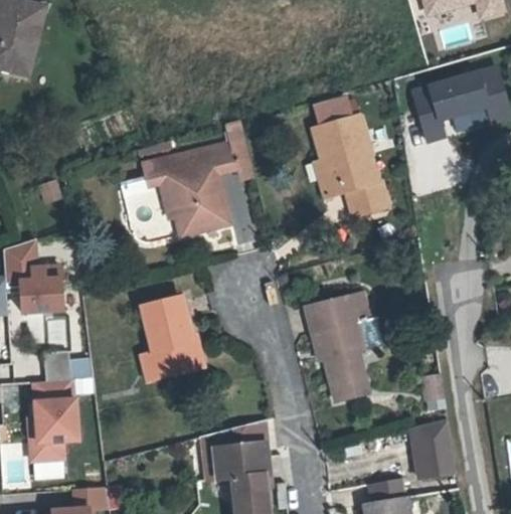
[(10,0),(2,0),(0,8),(0,33),(3,34),(0,47),(0,70),(30,78),(45,9),(10,0)]
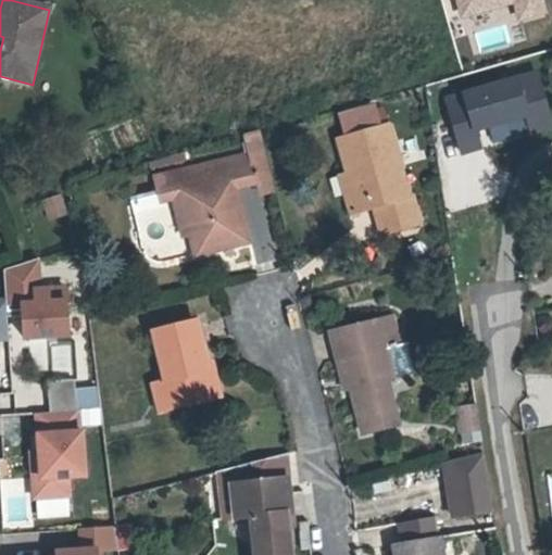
[(448,0),(454,27),(540,9),(538,0),(448,0)]
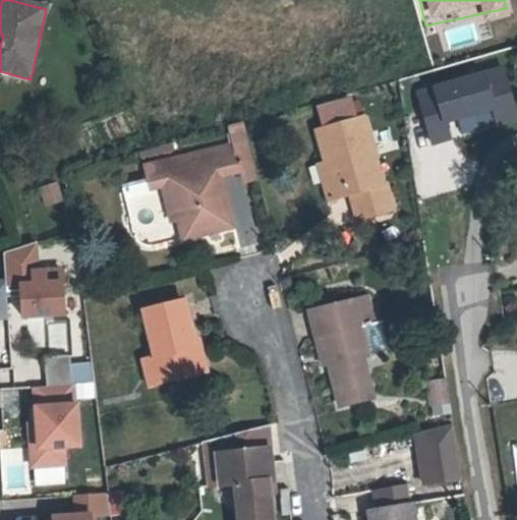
[(409,87),(424,147),(513,124),(498,64),(409,87)]
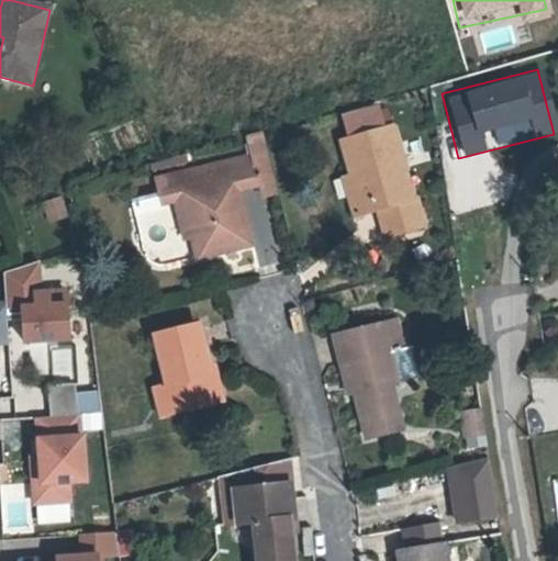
[(376,212),(383,239),(425,229),(416,199),(411,200),(394,130),(344,141),(363,215),(376,212)]
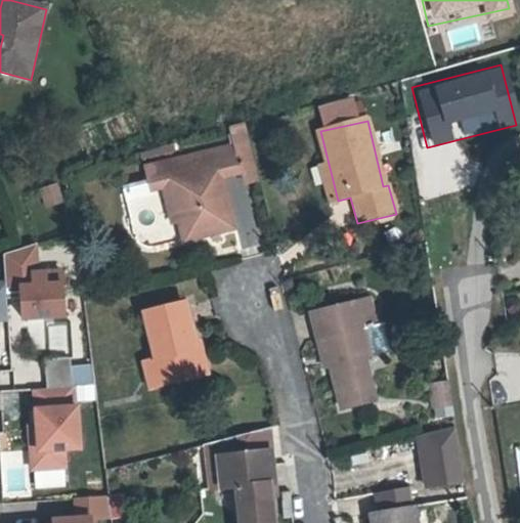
[(147,159),(150,175),(171,171),(179,212),(183,232),(231,223),(221,173),(242,169),(237,143),(147,159)]
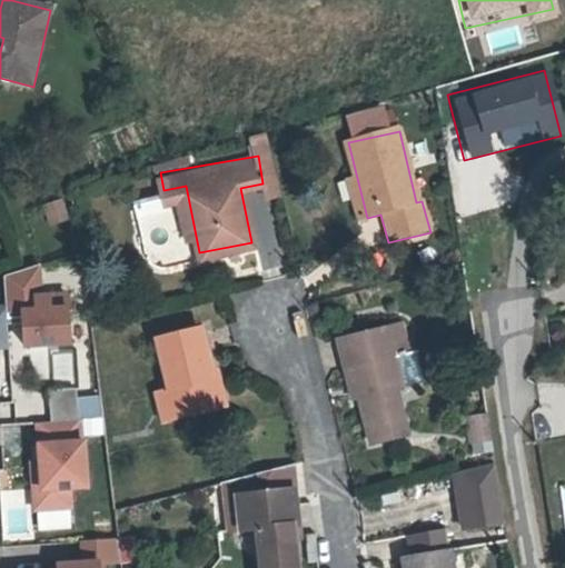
[(187,232),(195,230),(186,186),(164,190),(165,199),(179,196),(187,232)]
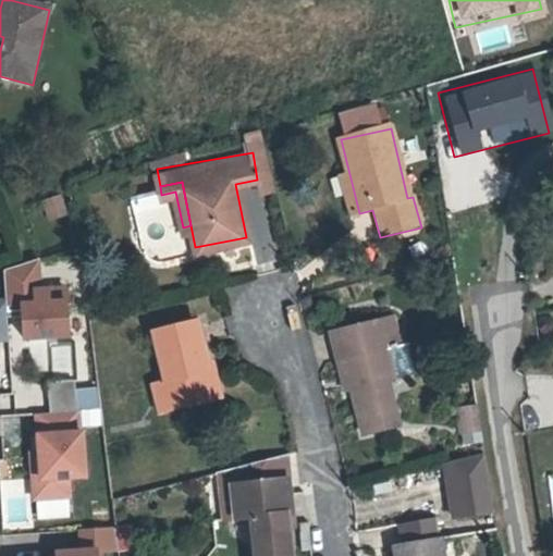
[(58,195),(38,199),(42,218),(62,213),(58,195)]
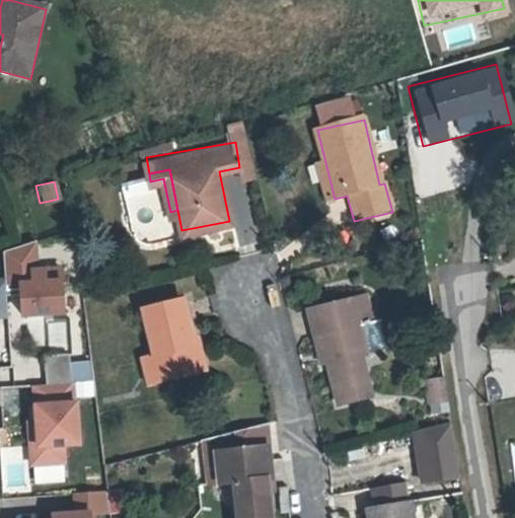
[(33,241),(2,252),(4,276),(18,275),(22,317),(64,313),(60,269),(37,272),(33,241)]
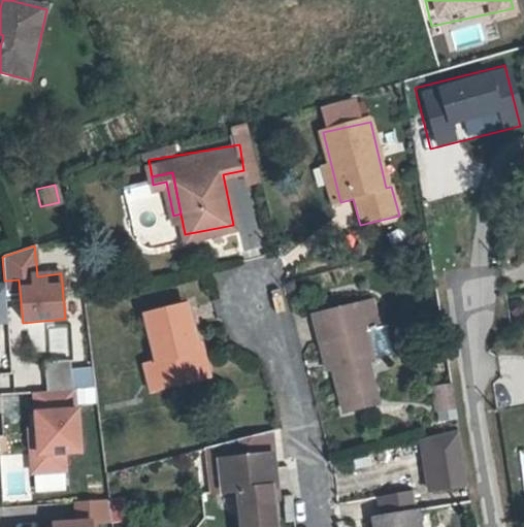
[(0,322),(8,321),(5,286),(0,286),(0,322)]
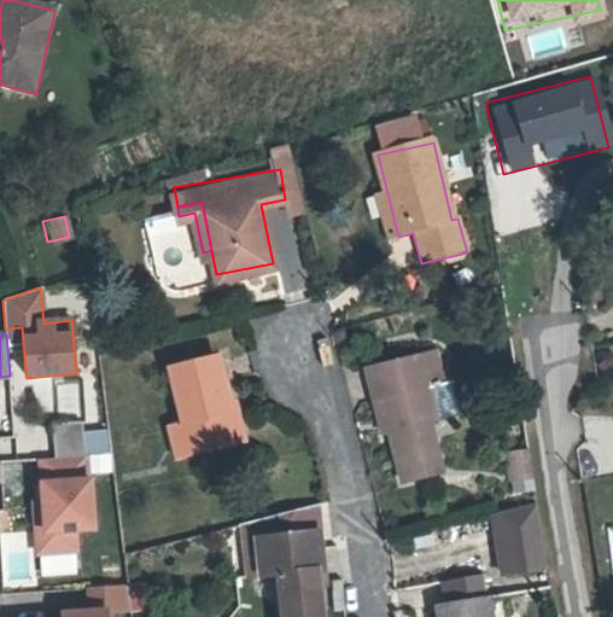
[(214,354),(168,362),(179,420),(185,449),(238,438),(234,417),(226,419),(225,412),(227,411),(214,354)]
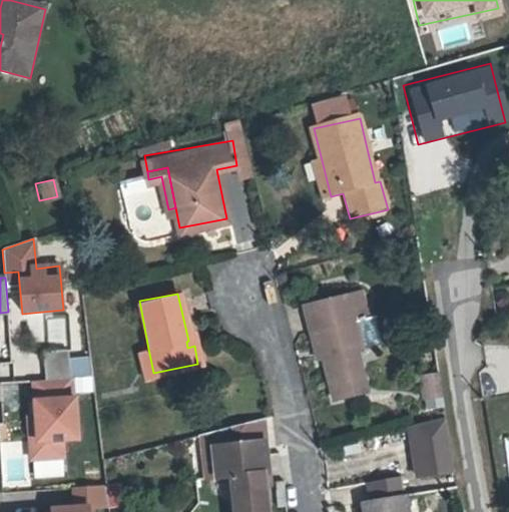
[(308,306),(330,403),(360,396),(352,352),(358,351),(352,325),(363,323),(356,297),(308,306)]
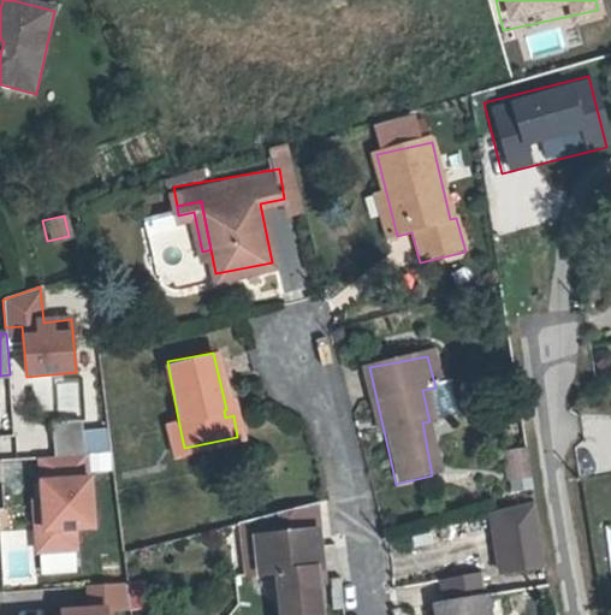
[(72,385),(53,385),(53,409),(71,411),(72,385)]
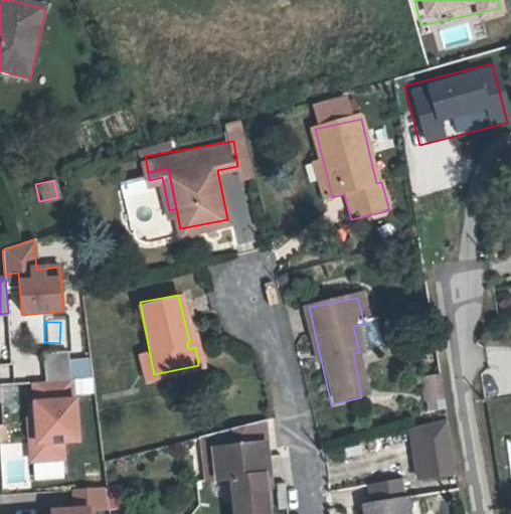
[(40,381),(69,378),(71,394),(89,392),(86,357),(64,359),(63,350),(38,352),(40,381)]
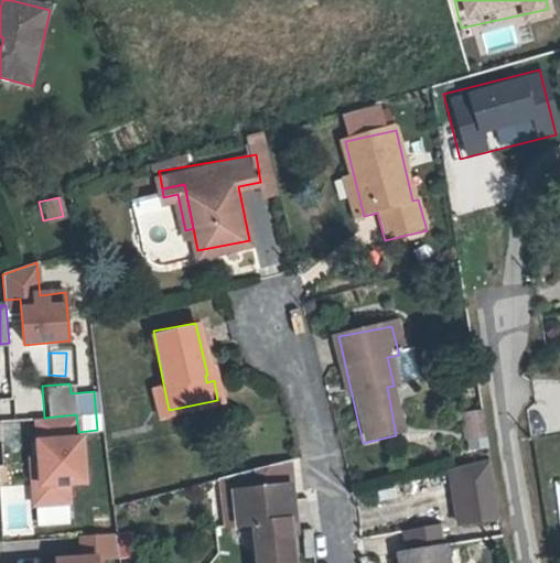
[(163,383),(149,386),(153,412),(169,410),(163,383)]
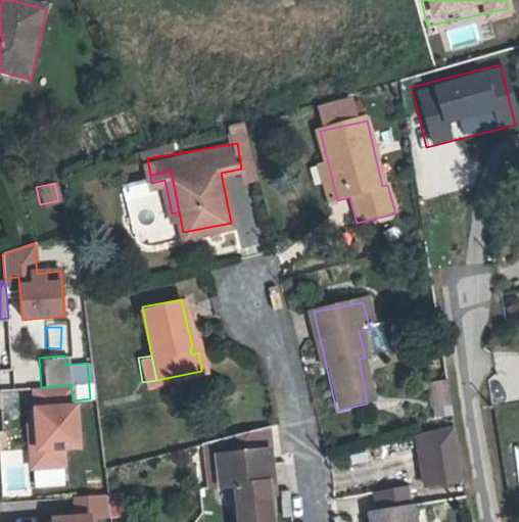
[(441,381),(424,381),(426,417),(443,416),(441,381)]
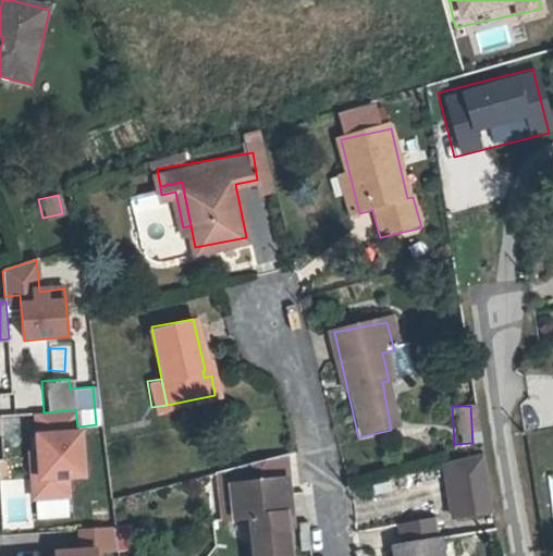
[(76,431),(75,409),(34,414),(37,453),(39,478),(32,478),(34,498),(68,495),(65,476),(83,474),(78,431),(76,431)]
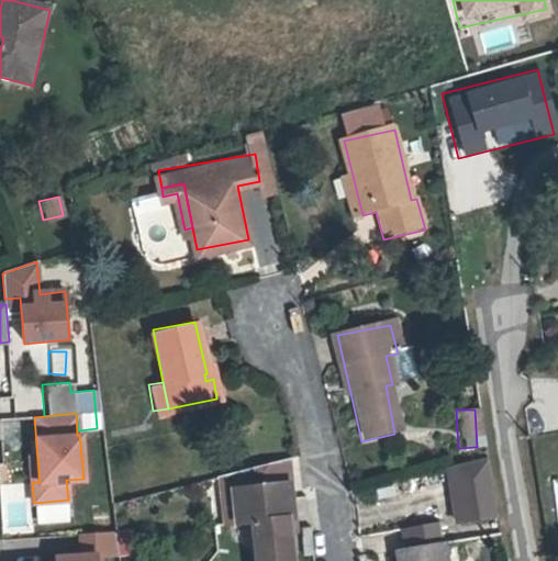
[(37,457),(30,457),(32,482),(40,482),(37,457)]
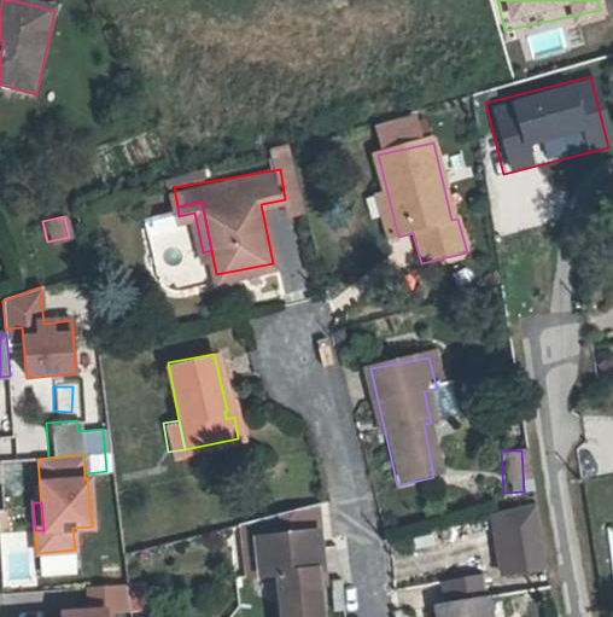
[(538,551),(532,508),(489,518),(494,558),(538,551)]
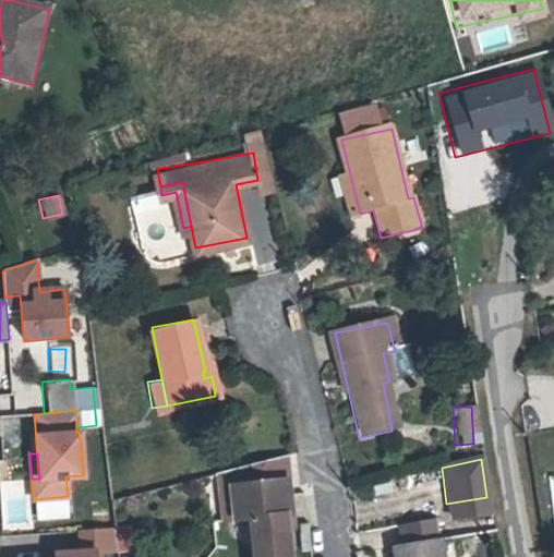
[(253,519),(256,556),(288,556),(286,532),(293,531),(289,481),(232,487),(236,521),(253,519)]
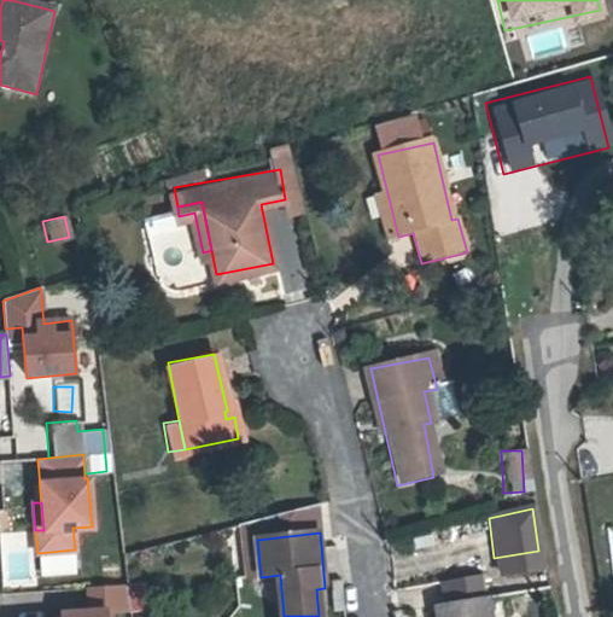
[(538,551),(494,558),(497,578),(542,572),(538,551)]
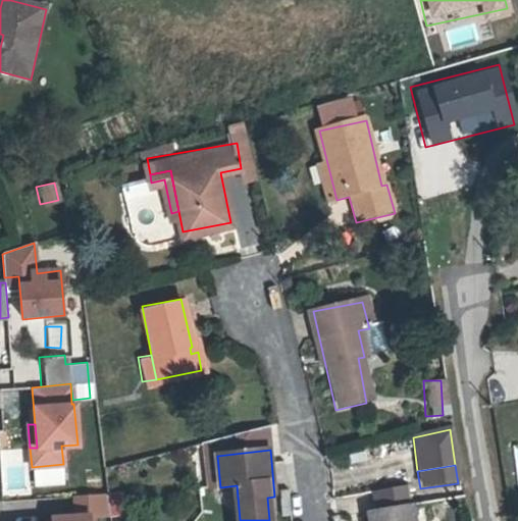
[(110,486),(118,517),(136,511),(128,481),(110,486)]
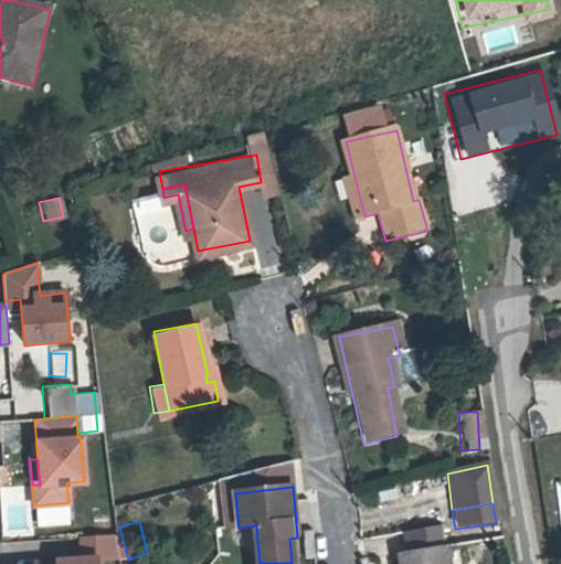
[(112,534),(77,538),(78,559),(53,561),(53,563),(94,563),(94,560),(114,557),(112,534)]
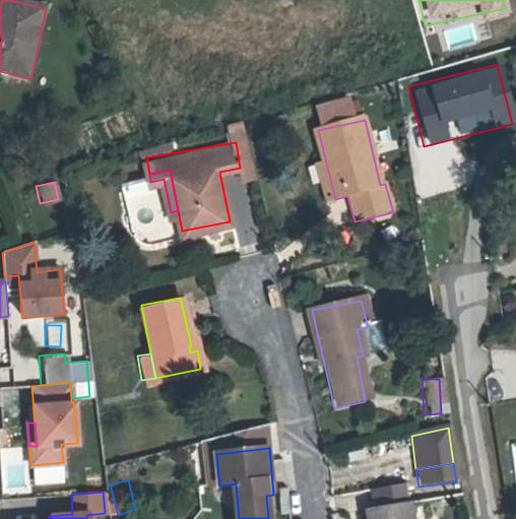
[(402,518),(401,509),(360,514),(360,518),(402,518)]
